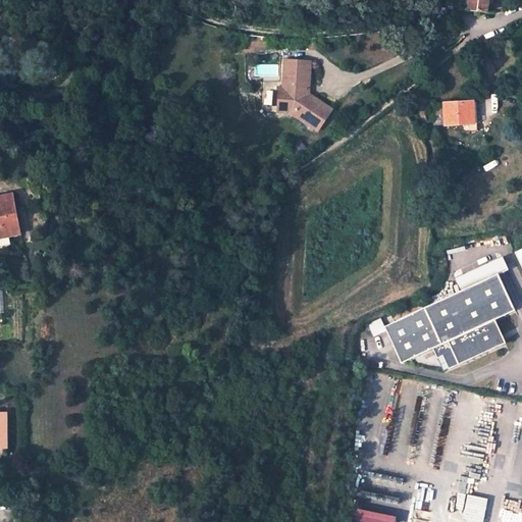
[(471,0),(470,14),(489,16),(489,0),(471,0)]
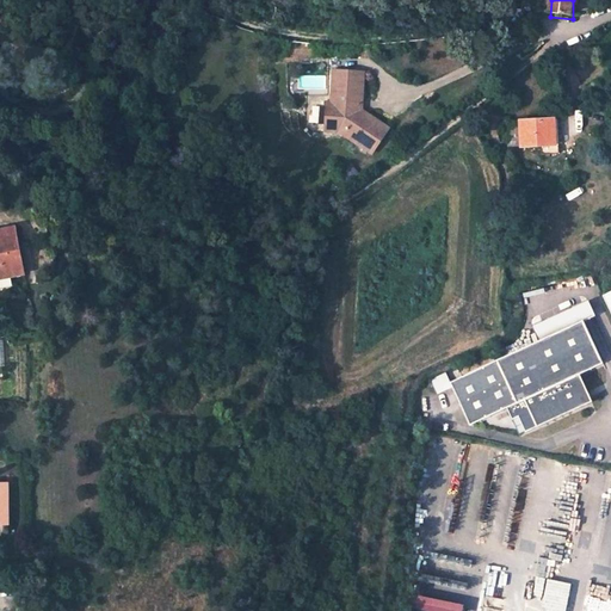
[(362,72),(333,67),(328,99),(323,99),(321,127),(335,128),(364,153),(383,130),(358,111),(362,72)]
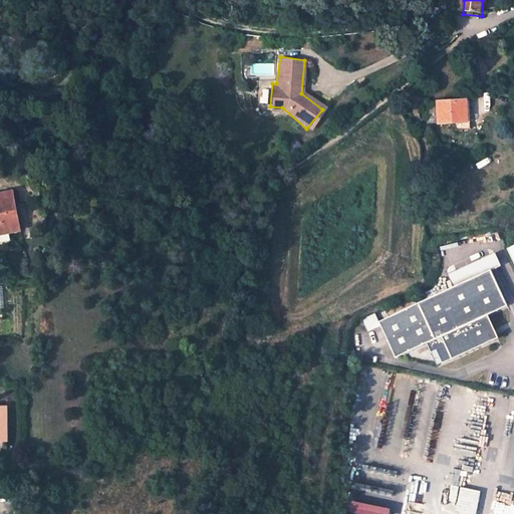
[(466,101),(427,103),(427,124),(467,122),(466,101)]
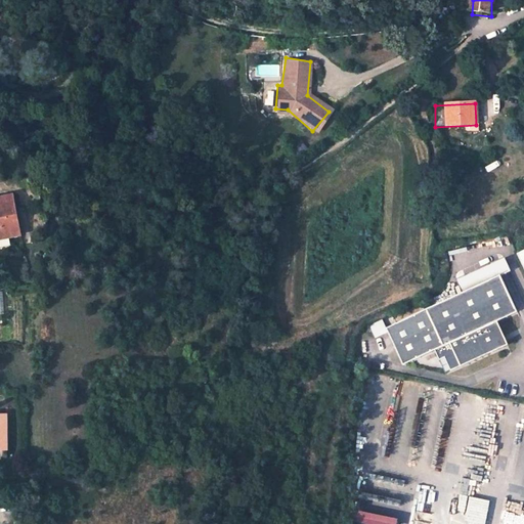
[(13,195),(0,198),(0,239),(19,236),(13,195)]
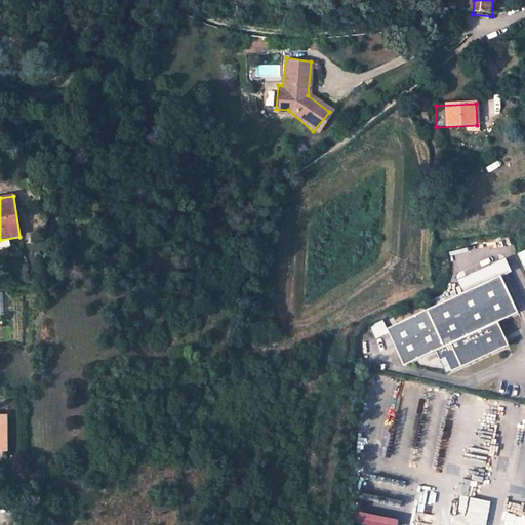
[(524,248),(516,253),(524,271),(524,248)]
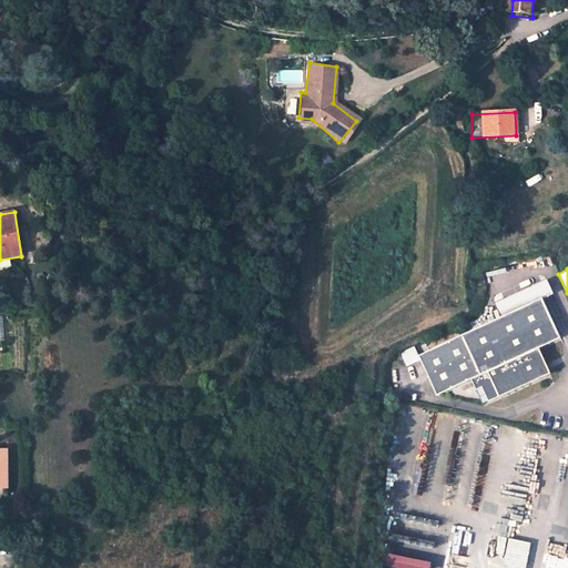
[(539,292),(459,332),(415,355),(436,396),(469,379),(482,405),(553,368),(539,344),(560,334),(539,292)]
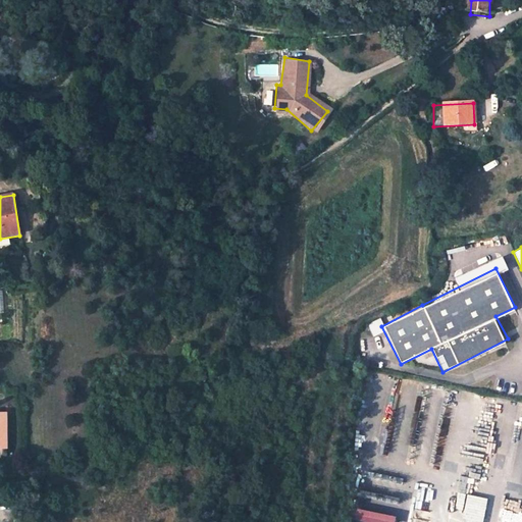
[(435,388),(432,403),(448,406),(451,392),(435,388)]
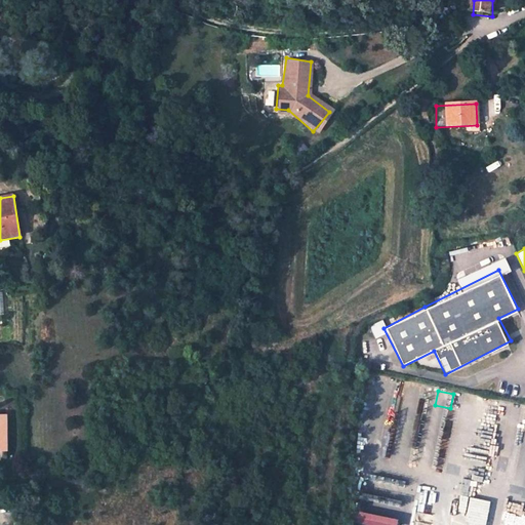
[(0,449),(8,449),(8,415),(0,415),(0,449)]
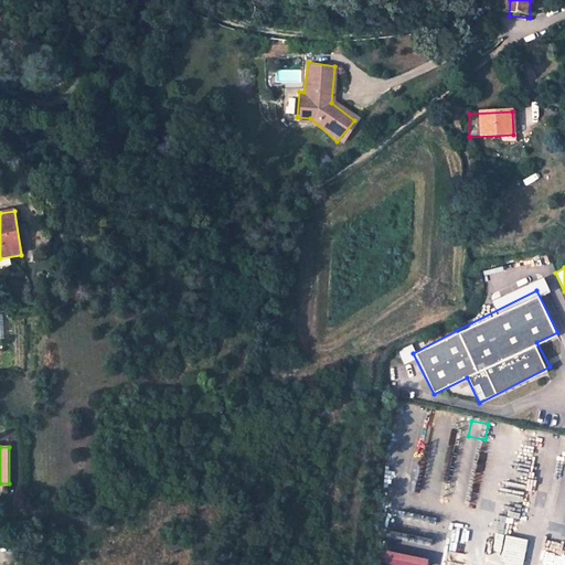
[(404,564),(432,564),(434,558),(386,548),(384,561),(404,564)]
